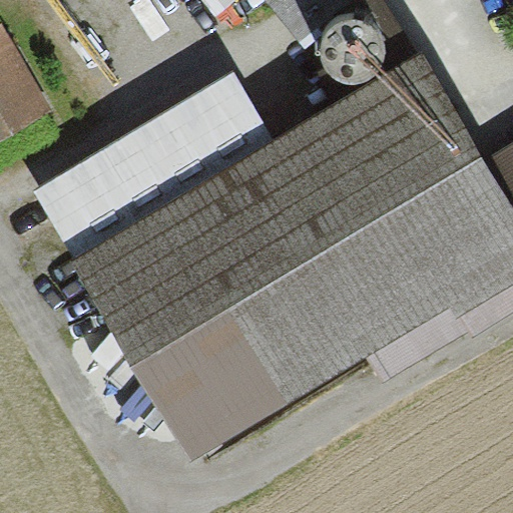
[(199,0),(216,20),(240,0),(199,0)]
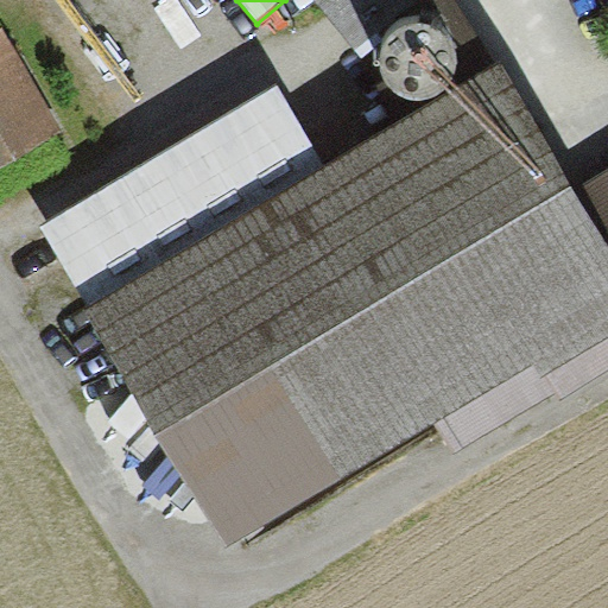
[(309,0),(353,54),(418,0),(309,0)]
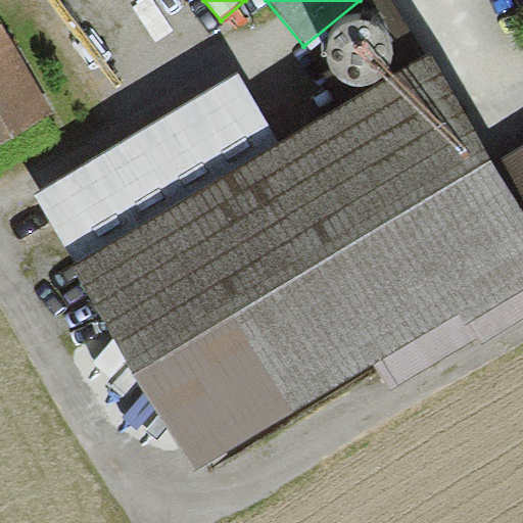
[(0,145),(54,115),(4,27),(0,29),(0,145)]
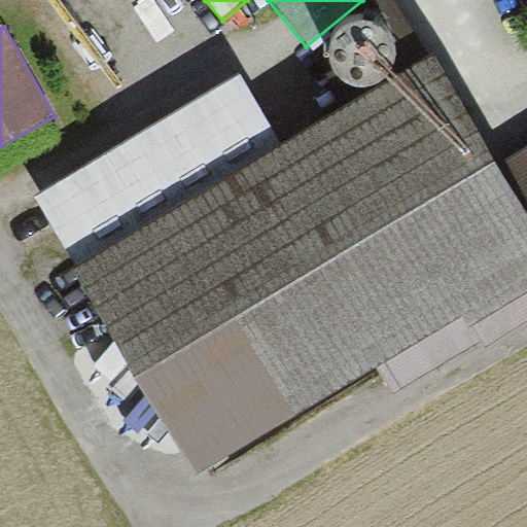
[(526,146),(499,164),(434,57),(284,147),(79,271),(75,274),(198,476),(377,366),(393,393),(480,341),(482,343),(526,314),(526,146)]
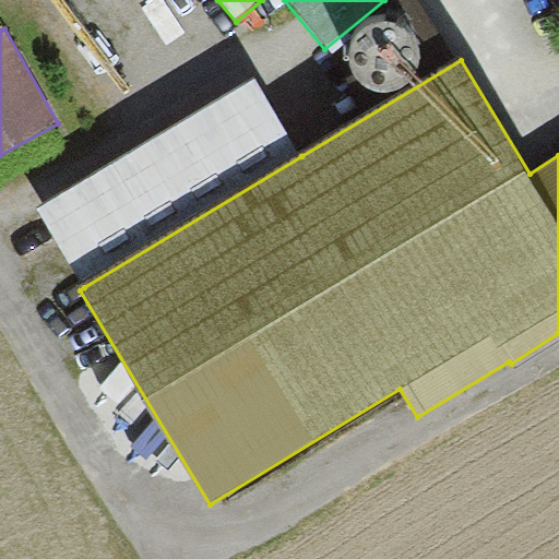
[(84,287),(301,156),(254,79),(37,209),(84,287)]
